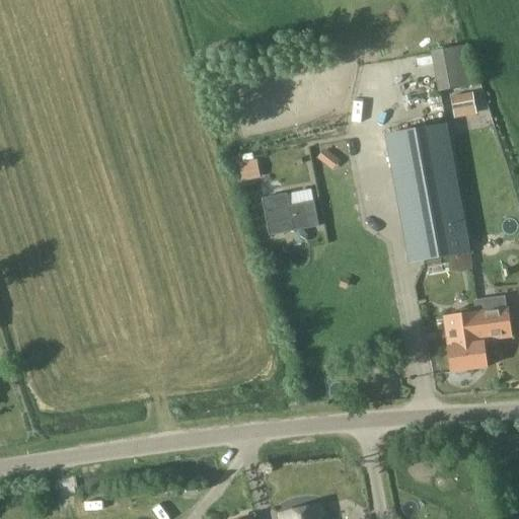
[(463,47),(433,53),(441,92),(470,86),(463,47)]
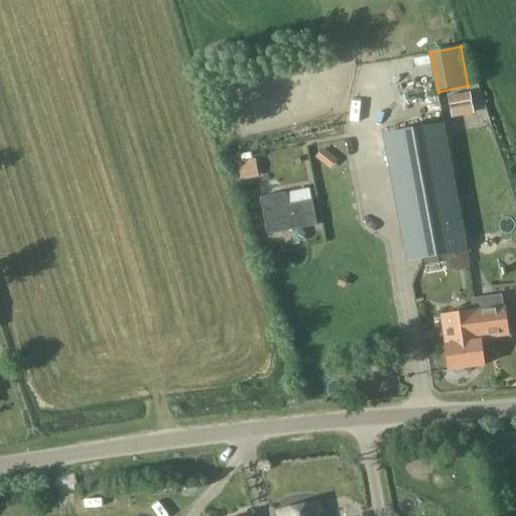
[(383,135),(407,263),(469,252),(444,123),(383,135)]
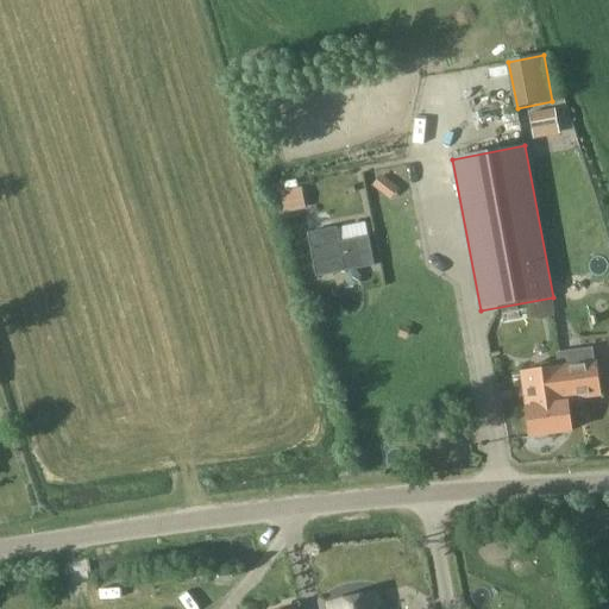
[(385,198),(395,186),(382,175),(372,187),(385,198)]
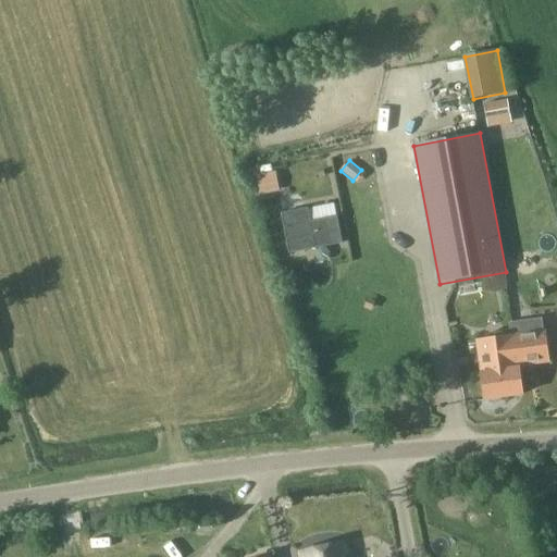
[(257,175),(261,195),(281,192),(276,172),(257,175)]
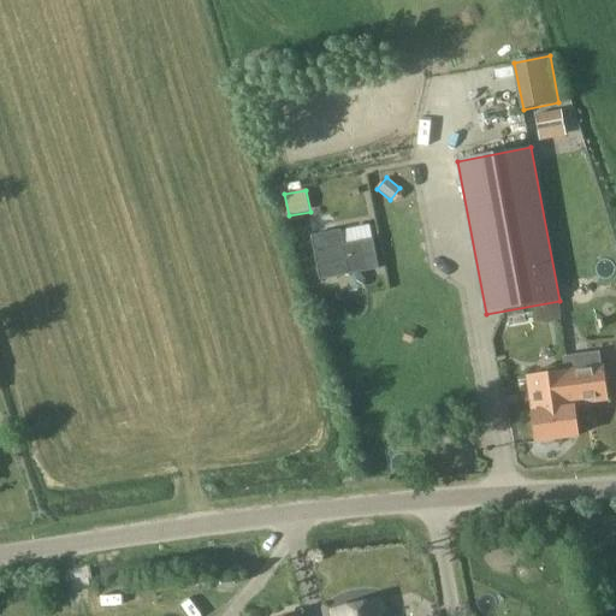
[(321,280),(379,270),(373,240),(344,246),(341,231),(312,236),(321,280)]
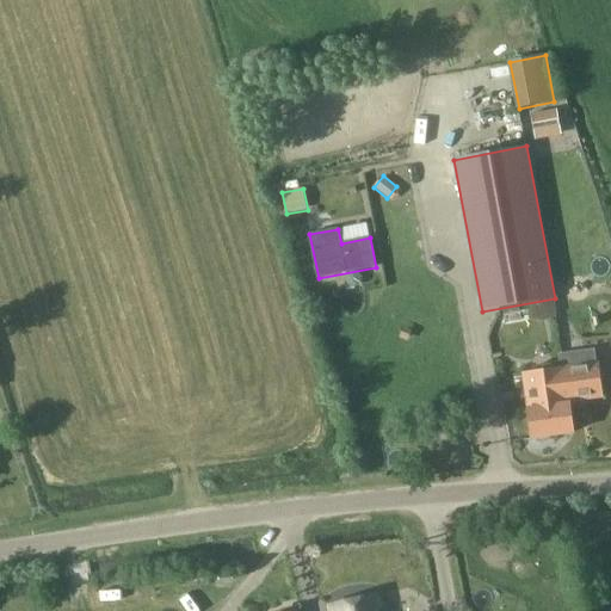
[(591,353),(560,357),(561,368),(563,368),(568,402),(569,401),(603,397),(602,393),(605,390),(604,383),(600,382),(598,364),(593,364),(591,353)]
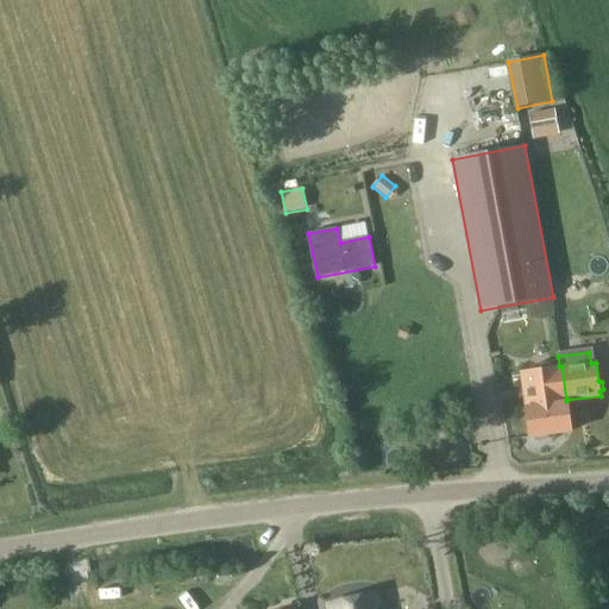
[(534,370),(522,372),(531,437),(534,437),(539,439),(547,439),(551,434),(571,432),(567,400),(566,401),(562,366),(559,366),(551,368),(550,363),(533,365),(534,370)]
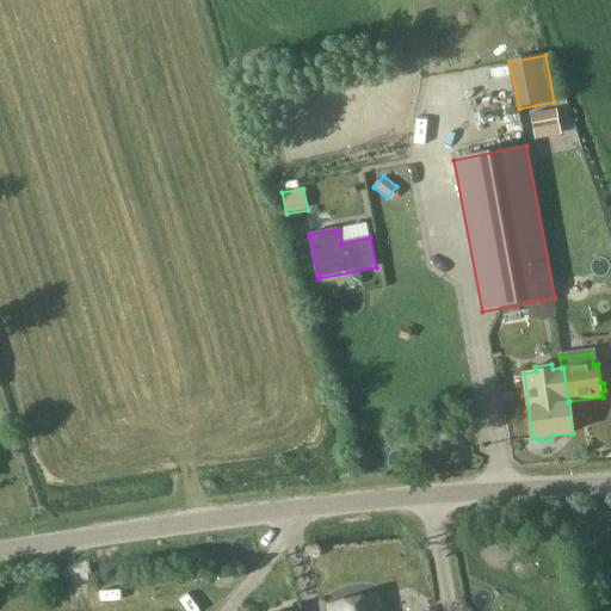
[(331,605),(331,610),(381,610),(377,594),(331,605)]
